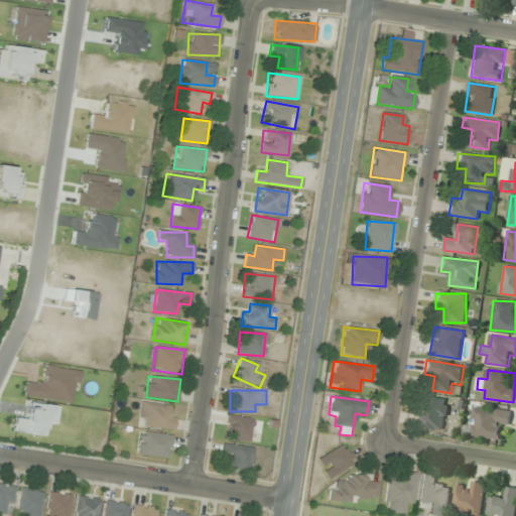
[(419,427),(445,430),(448,399),(422,396),(419,427)]
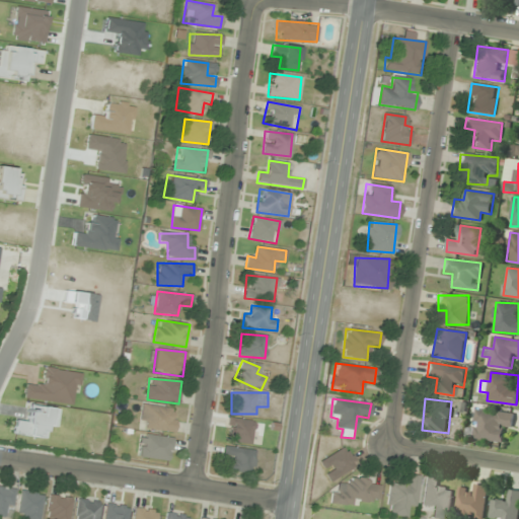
[(138,428),(173,433),(176,410),(142,404),(138,428)]
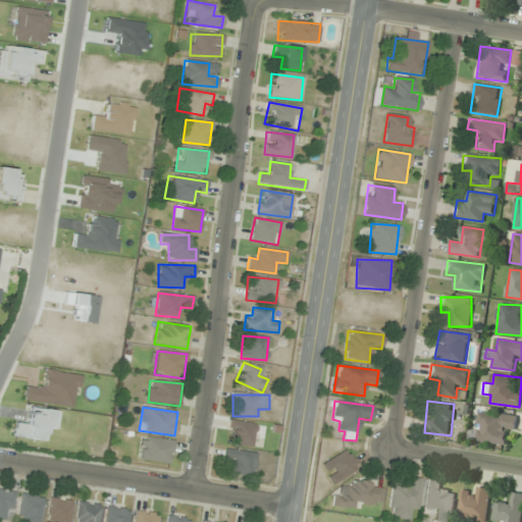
[(517,416),(480,410),(475,440),(505,446),(508,429),(515,430),(517,416)]
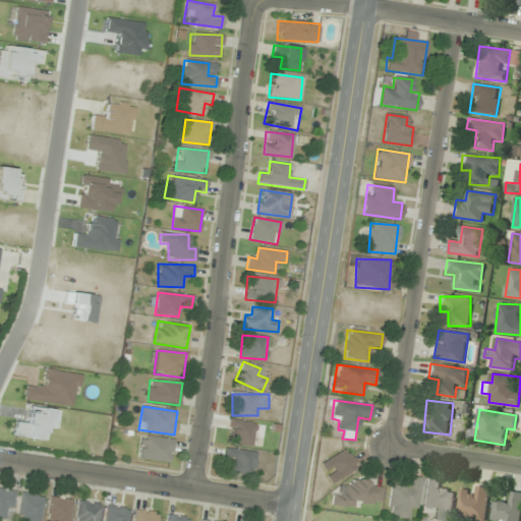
[(251,447),(255,422),(230,418),(226,442),(251,447)]
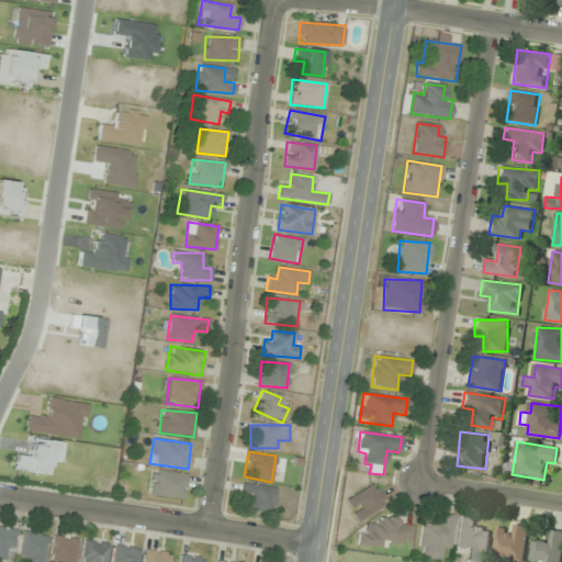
[(187,474),(152,471),(149,495),(184,498),(187,474)]
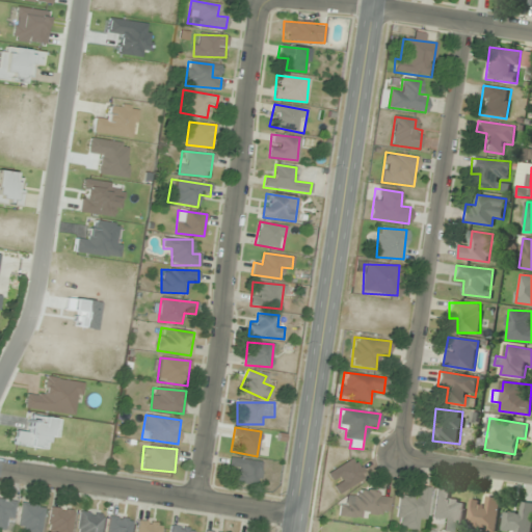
[(238,469),(237,483),(258,485),(261,461),(230,457),(229,468),(238,469)]
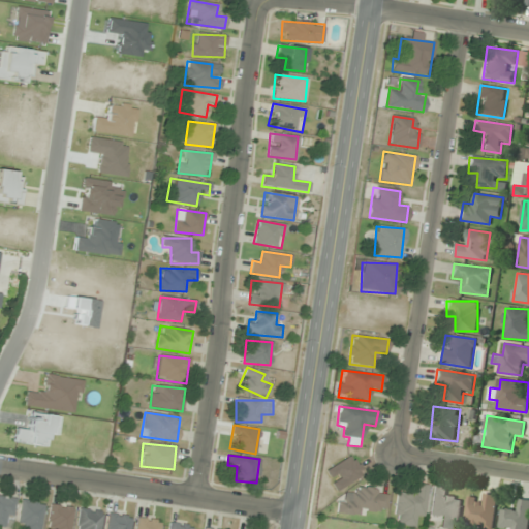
[(428,486),(416,484),(415,495),(398,492),(394,516),(401,517),(399,525),(414,528),(415,517),(423,518),(428,486)]
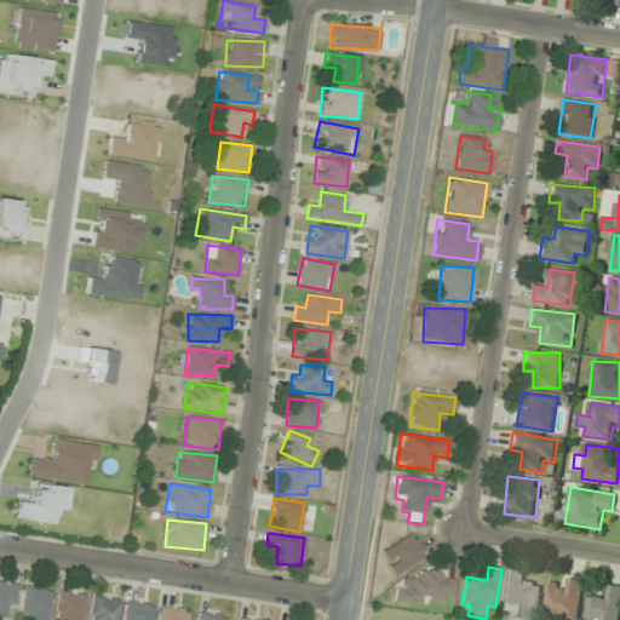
[(516,606),(515,618),(535,619),(541,585),(527,583),(528,573),(509,569),(504,604),(516,606)]
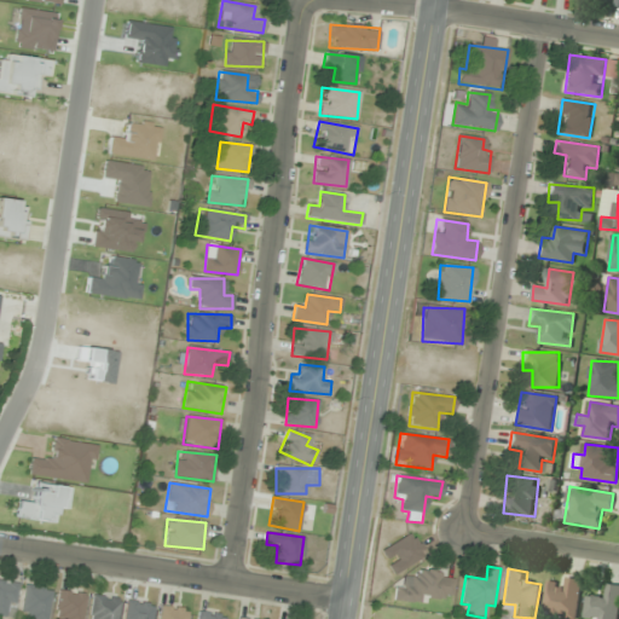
[(453,576),(417,571),(416,579),(397,577),(394,601),(428,605),(429,596),(451,599),(453,576)]
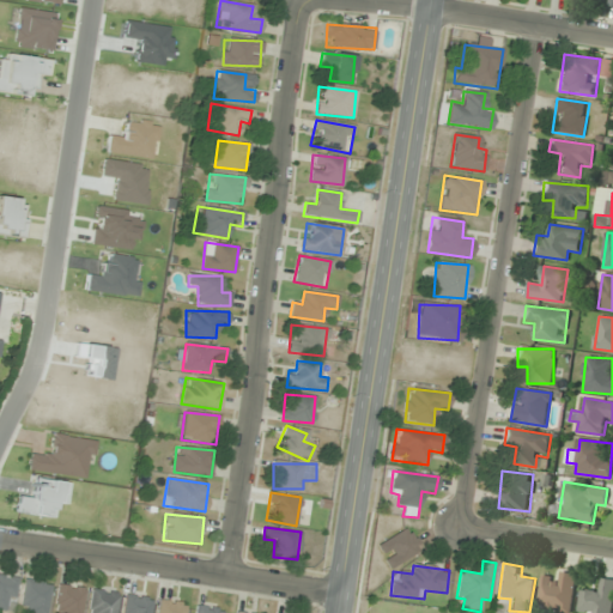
[(562,580),(542,577),(539,608),(572,612),(577,574),(563,572),(562,580)]
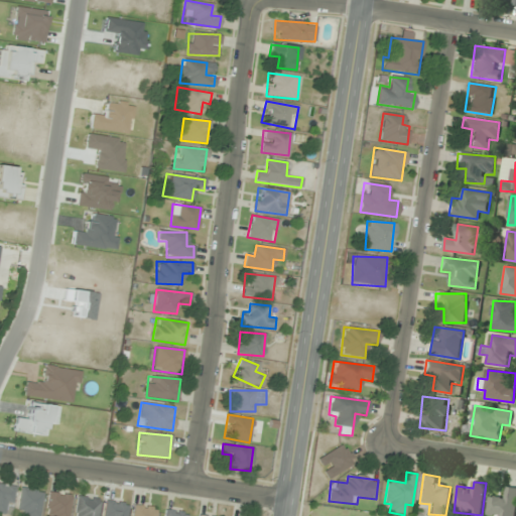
[(0,513),(11,515),(14,486),(0,484),(0,513)]
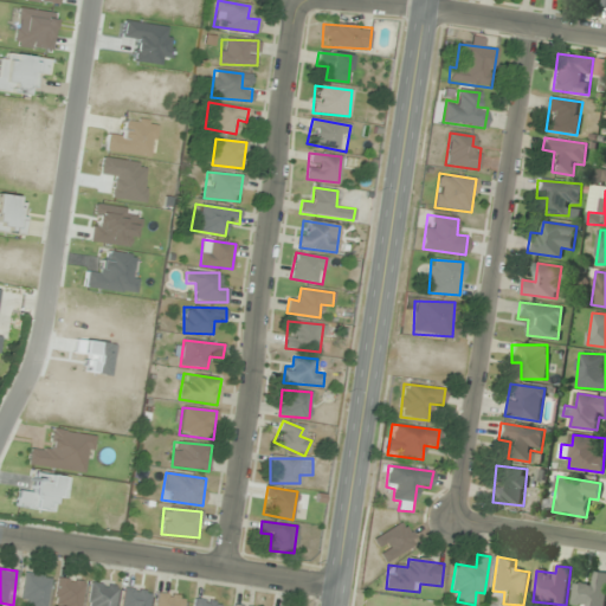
[(595,584),(575,581),(574,603),(585,604),(584,605),(605,605),(605,572),(597,572),(595,584)]
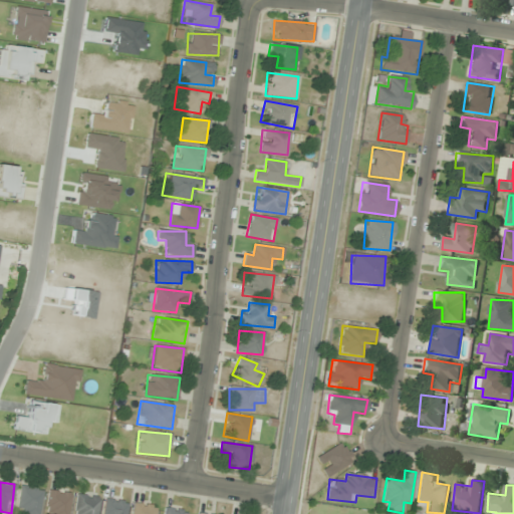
[(40,513),(42,488),(19,486),(16,513),(40,513)]
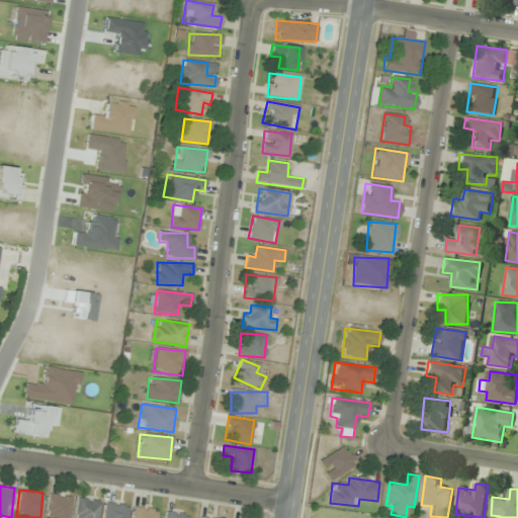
[(69,517),(72,496),(49,494),(46,517),(69,517)]
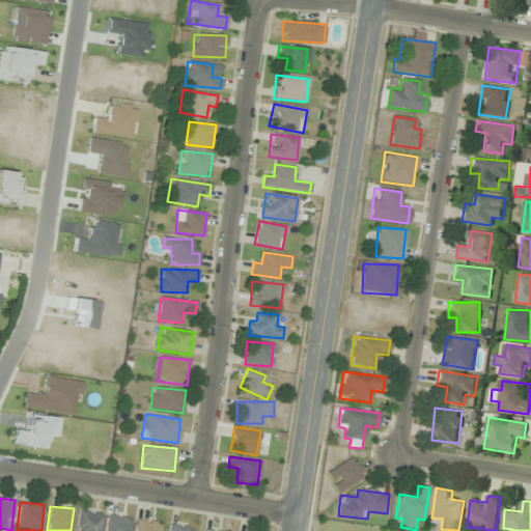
[(77,530),(100,530),(103,513),(80,510),(77,530)]
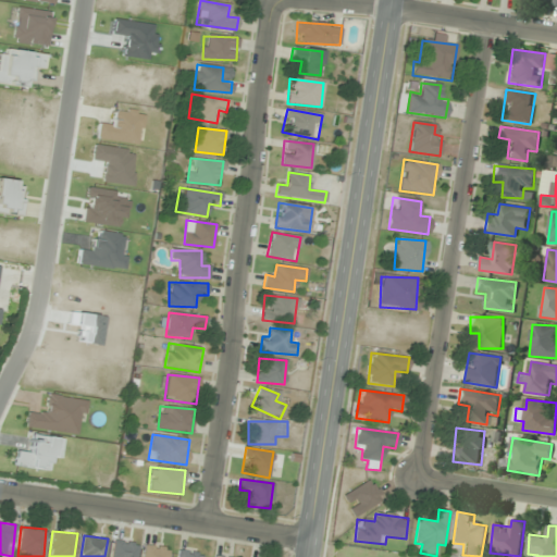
[(110,556),(136,556),(139,545),(115,539),(110,556)]
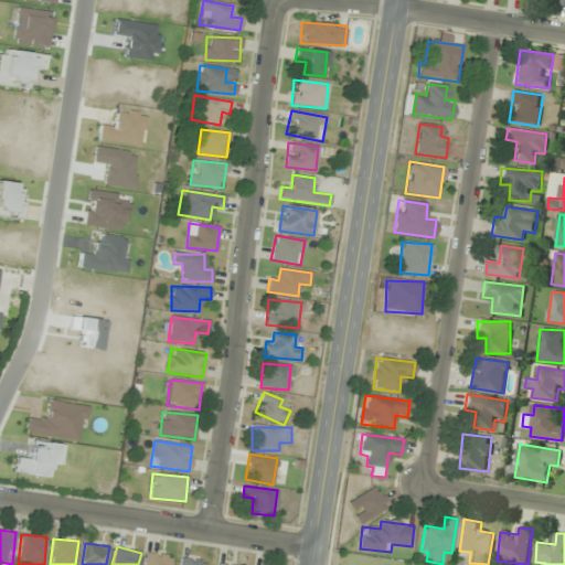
[(145,564),(170,564),(171,556),(148,552),(145,564)]
